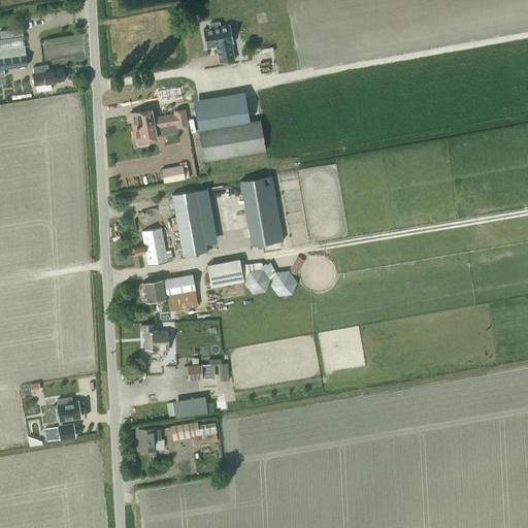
[(202,30),(206,48),(216,46),(219,63),(234,60),(231,43),(233,43),(229,25),(220,27),(219,22),(208,24),(209,29),(202,30)]
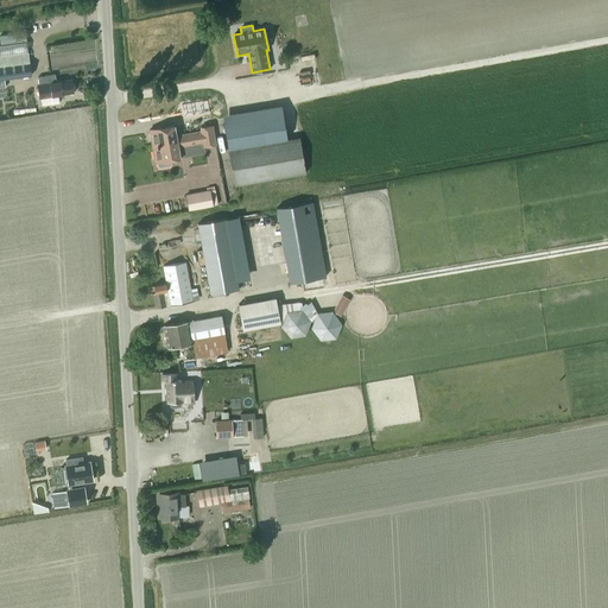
[(30,75),(27,55),(27,54),(0,56),(0,87),(5,87),(5,78),(30,75)]
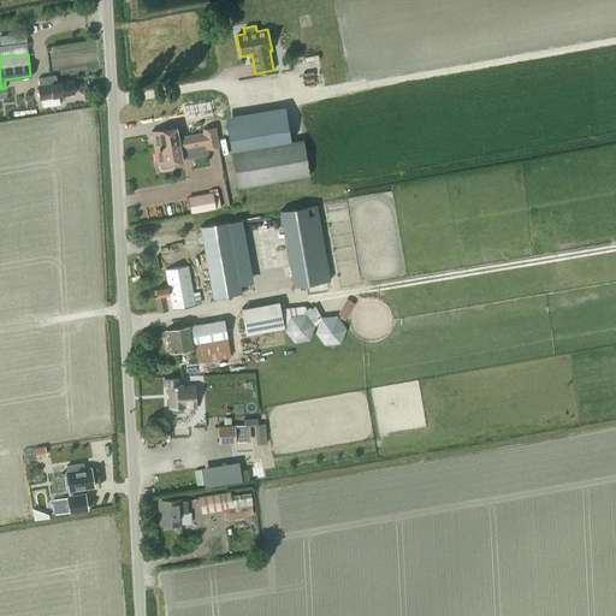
[(40,99),(73,93),(72,81),(57,83),(55,75),(37,78),(40,87),(39,87),(40,99)]
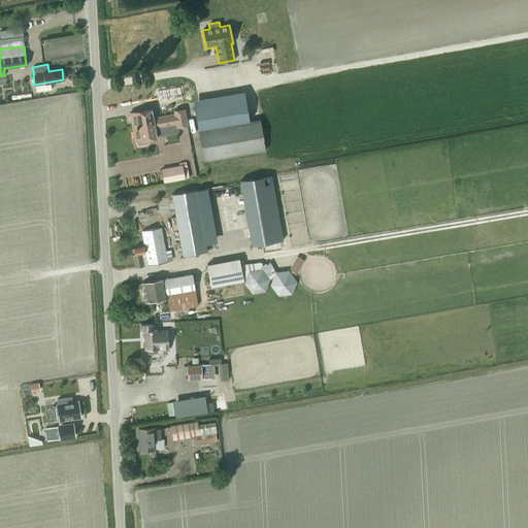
[(172,105),(183,103),(182,94),(170,96),(172,105)]
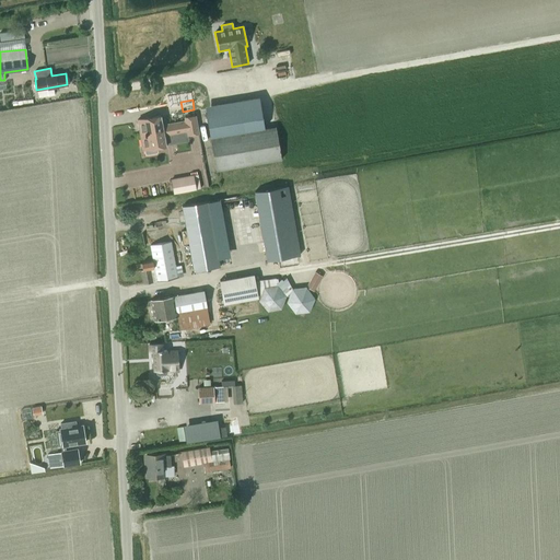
[(281,159),(276,126),(265,128),(260,104),(206,114),(216,171),(281,159)]
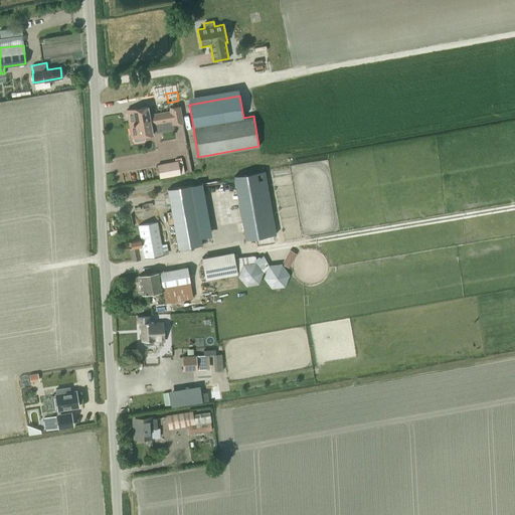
[(147,107),(126,111),(129,124),(156,119),(171,117),(170,112),(155,114),(155,115),(149,116),(147,107)]
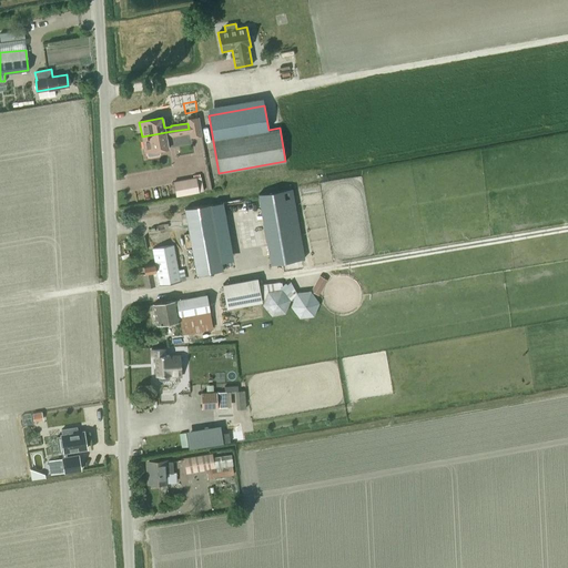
[(172,131),(142,137),(144,152),(146,152),(146,155),(149,156),(159,155),(160,153),(159,149),(168,148),(166,138),(173,137),(190,134),(190,137),(201,135),(198,118),(188,120),(188,123),(189,129),(172,131)]
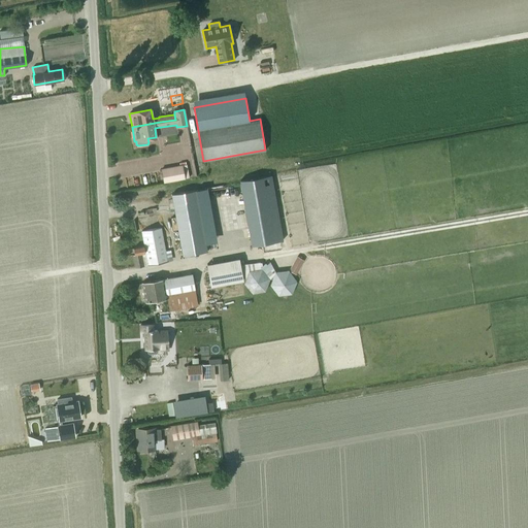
[(188,164),(161,169),(163,183),(190,177),(188,164)]
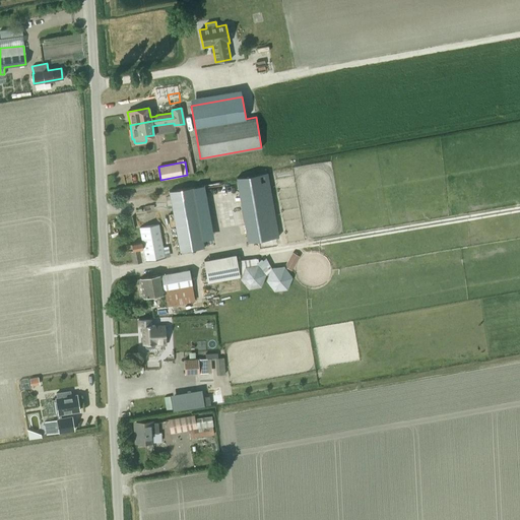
[(267,173),(237,178),(248,242),(278,237),(267,173)]
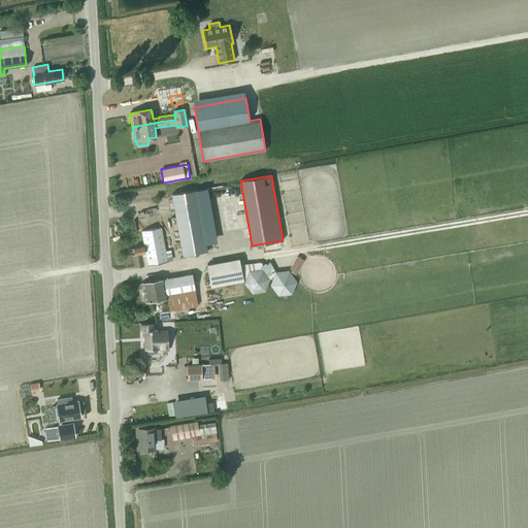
[(183,255),(207,251),(196,190),(171,194),(183,255)]
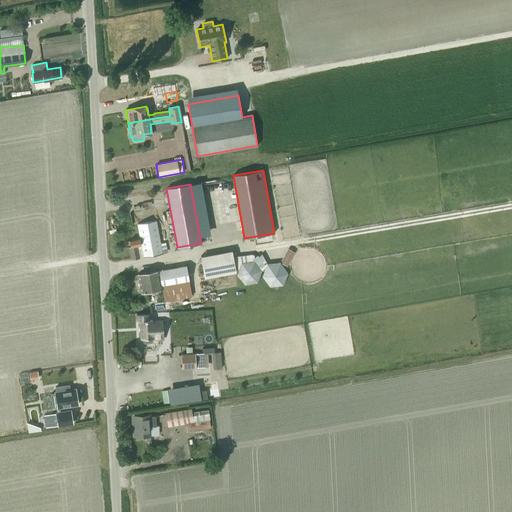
[(130,246),(128,246),(130,259),(143,257),(162,253),(156,221),(137,224),(140,239),(129,240),(130,246)]
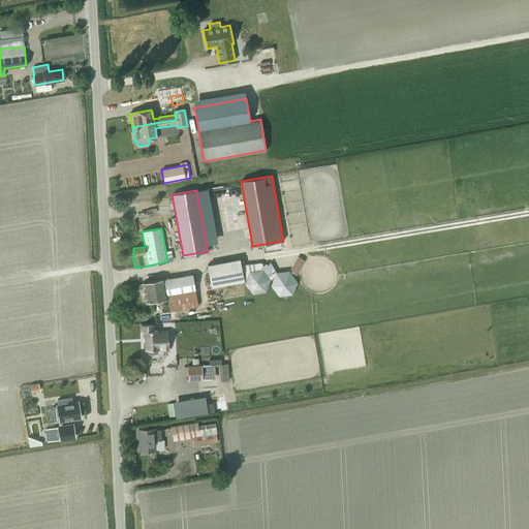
[(244,281),(244,279),(241,265),(240,258),(207,265),(211,287),(244,281)]
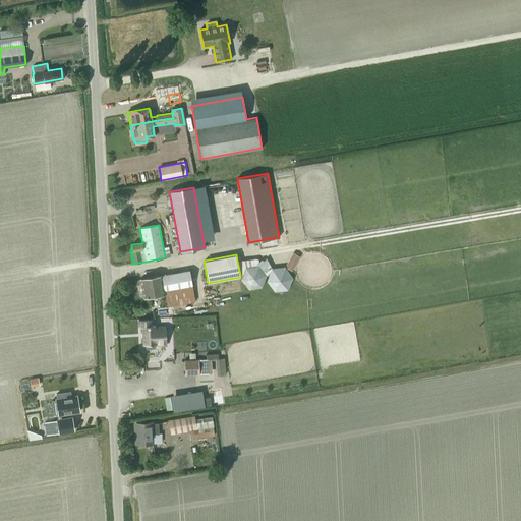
[(142,297),(164,294),(167,307),(195,301),(192,285),(189,270),(161,275),(139,279),(142,297)]
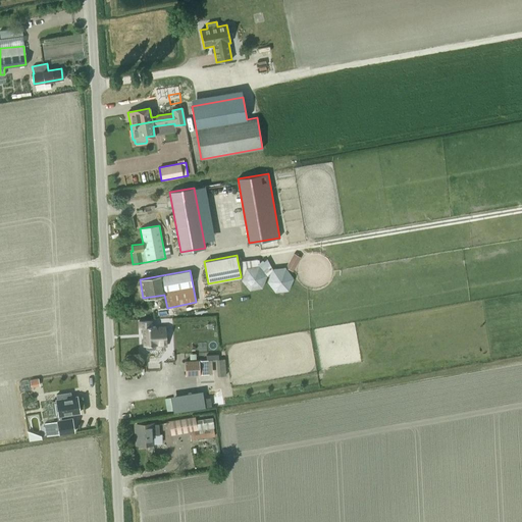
[(242,293),(240,279),(209,284),(211,298),(242,293)]
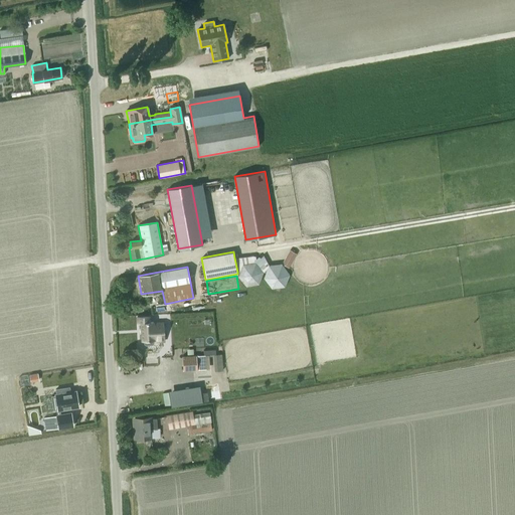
[(153,340),(154,339),(154,342),(163,341),(162,322),(149,323),(149,316),(137,317),(138,324),(141,323),(142,340),(144,340),(144,343),(146,345),(152,345),(153,343),(153,340)]
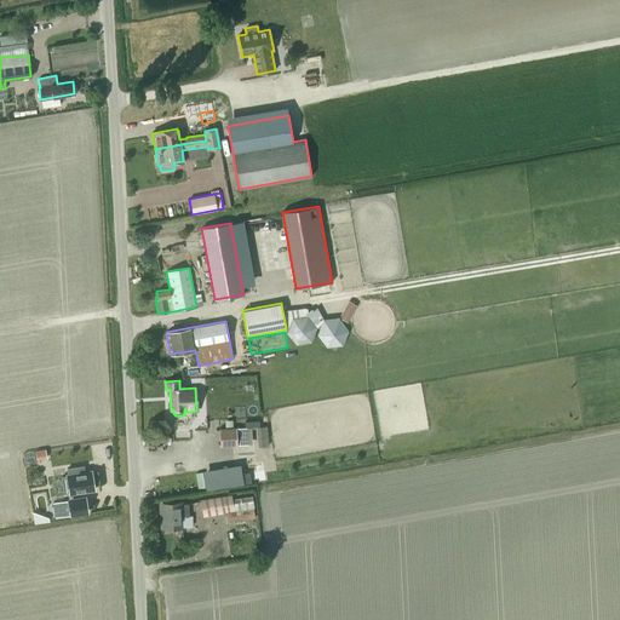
[(257,428),(258,447),(269,446),(267,426),(257,428)]
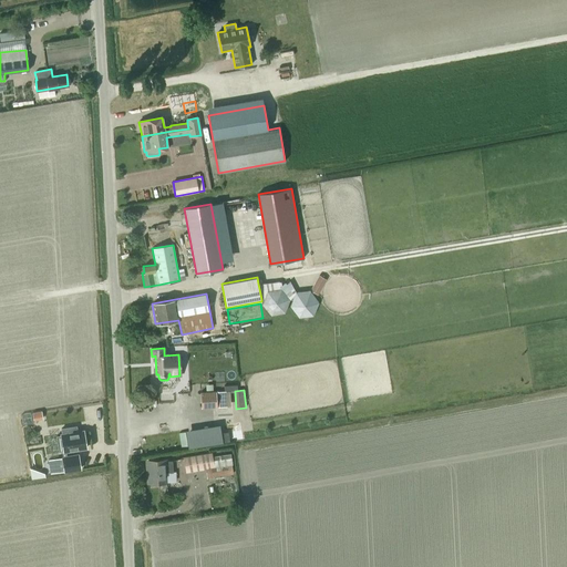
[(200,408),(217,406),(226,406),(226,391),(200,392),(200,408)]
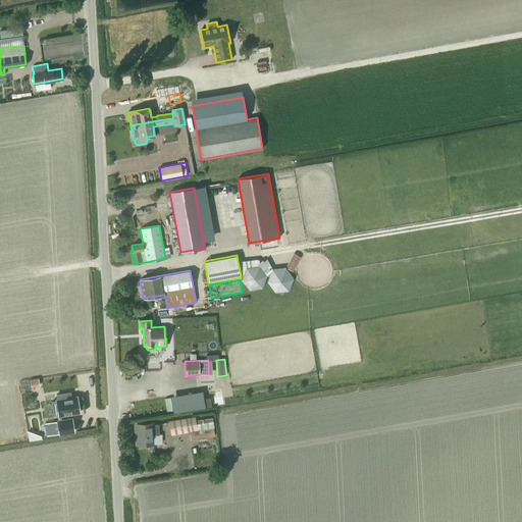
[(39,379),(31,380),(32,388),(41,386),(39,379)]
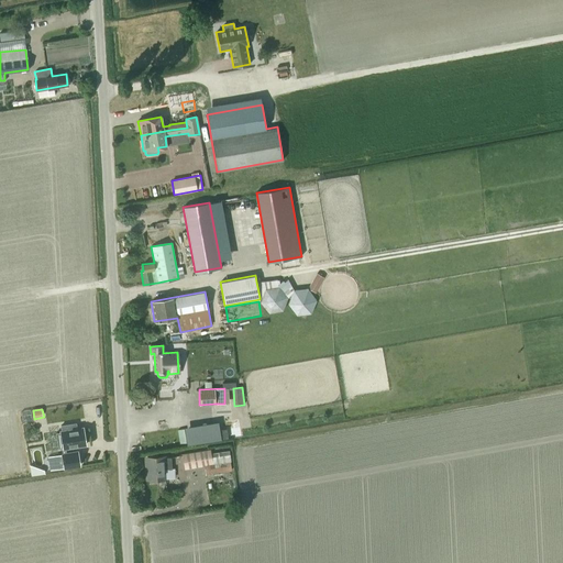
[(77,429),(76,427),(76,423),(61,426),(62,431),(61,431),(61,432),(56,433),(58,449),(61,448),(62,454),(62,455),(48,456),(50,470),(63,467),(63,468),(80,466),(78,451),(66,452),(65,449),(86,445),(83,428),(77,429)]
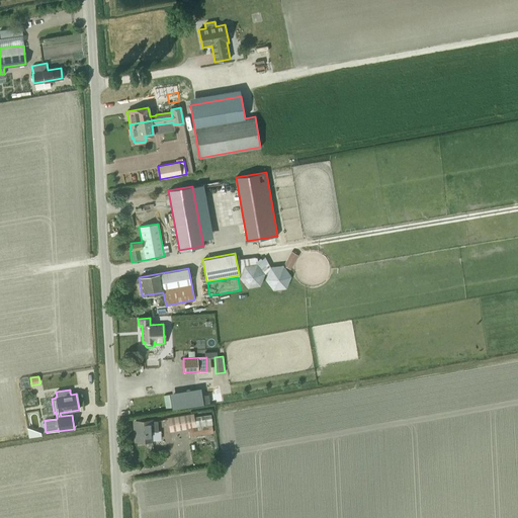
[(195,400),(176,403),(177,409),(196,407),(195,400)]
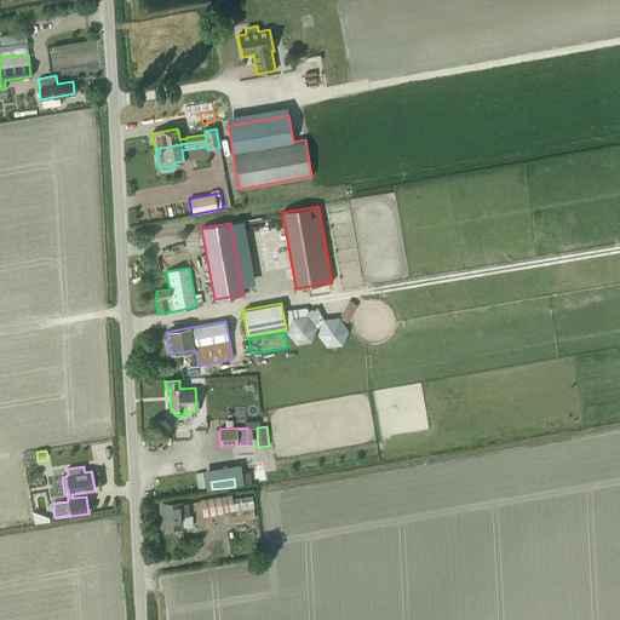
[(252,497),(231,499),(231,497),(231,495),(201,500),(204,517),(224,514),(227,523),(254,518),(253,507),(254,507),(252,497)]
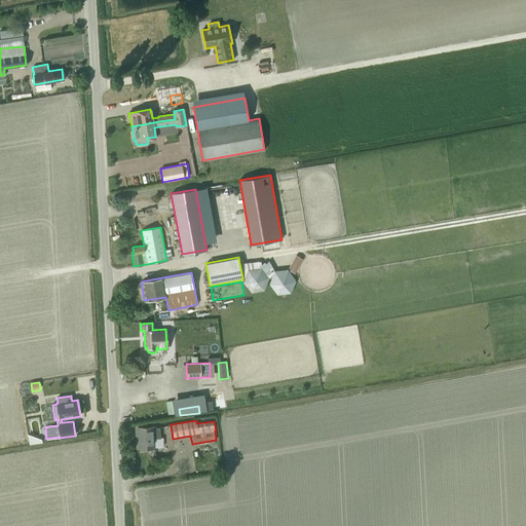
[(154,428),(137,428),(138,447),(155,446),(155,447),(163,446),(163,438),(160,438),(159,427),(154,427),(154,428)]
